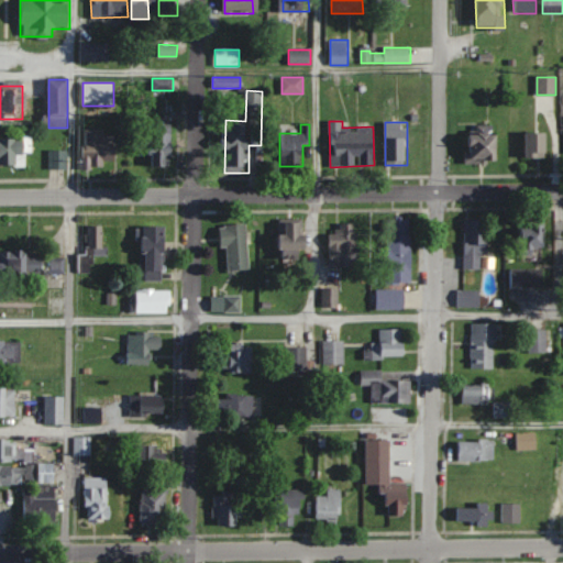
[(116,168),(116,134),(106,135),(105,129),(84,129),(85,169),(116,168)]
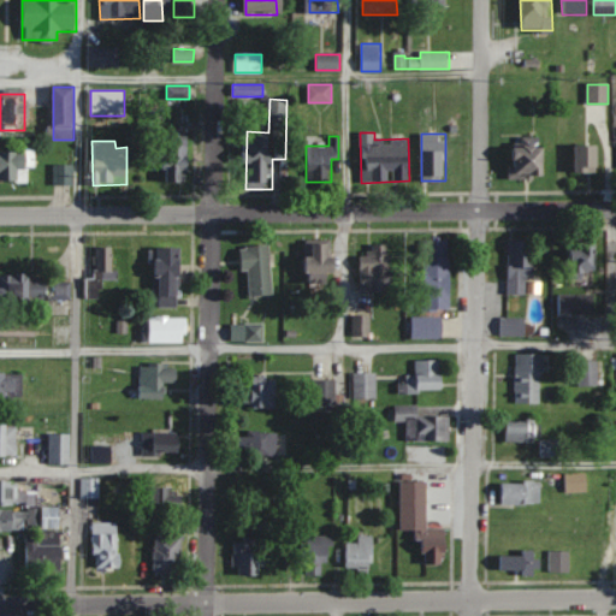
[(187,182),(188,144),(164,143),(163,182),(187,182)]
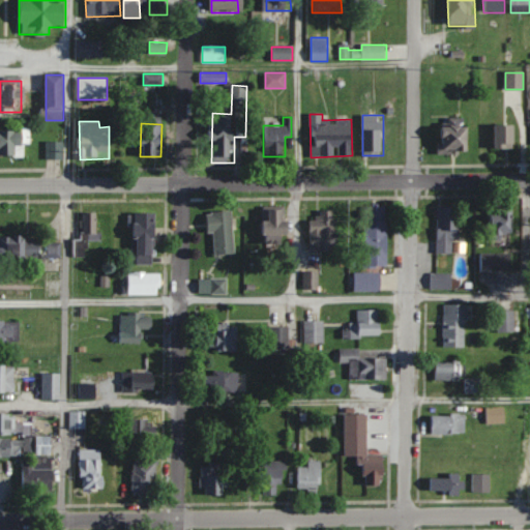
[(439,152),(470,152),(470,123),(439,123),(439,152)]
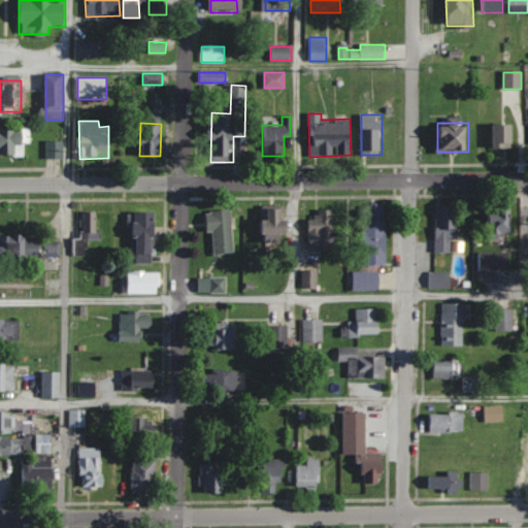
[(514,147),(514,125),(494,125),(494,147),(514,147)]
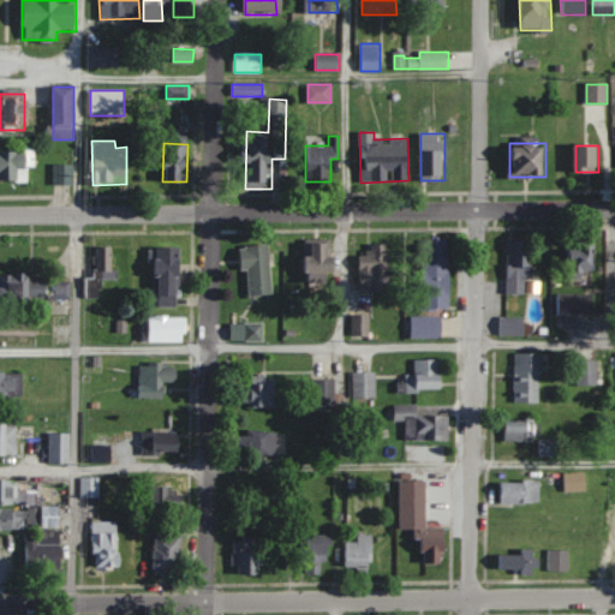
[(0,150),(0,183),(31,183),(31,150),(0,150)]
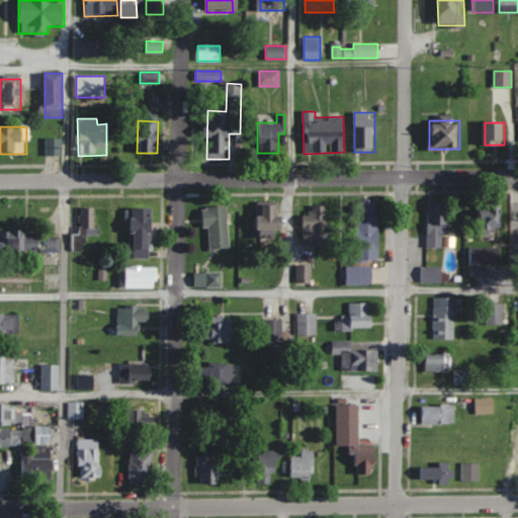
[(45,139),(46,156),(63,156),(63,138),(45,139)]
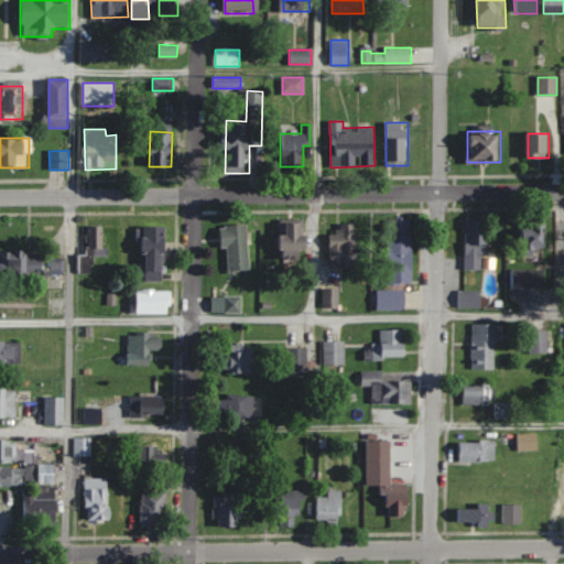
[(412,283),(412,218),(388,218),(388,283),(412,283)]
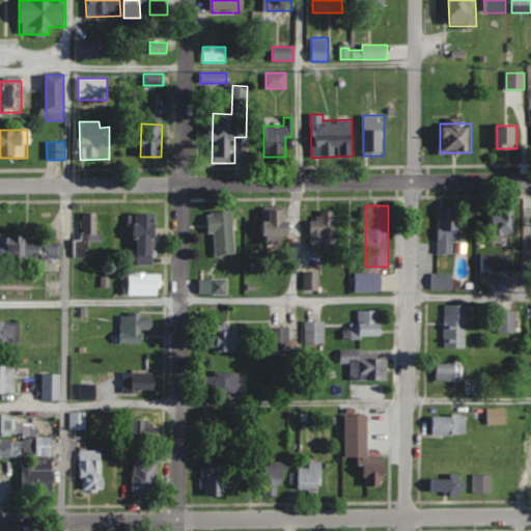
[(266,244),(288,244),(288,206),(266,206),(266,244)]
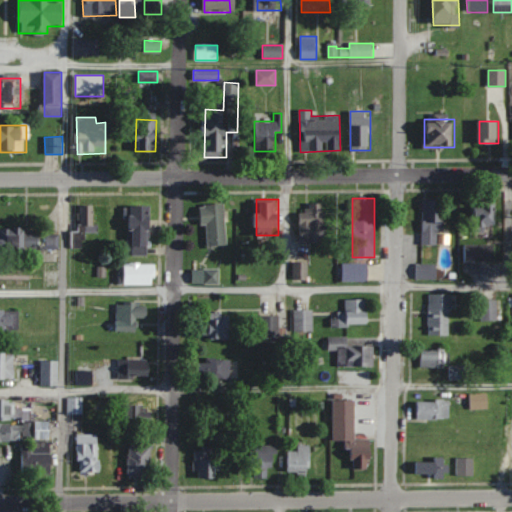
[(422,243),(442,243),(442,199),(422,199),(422,243)]
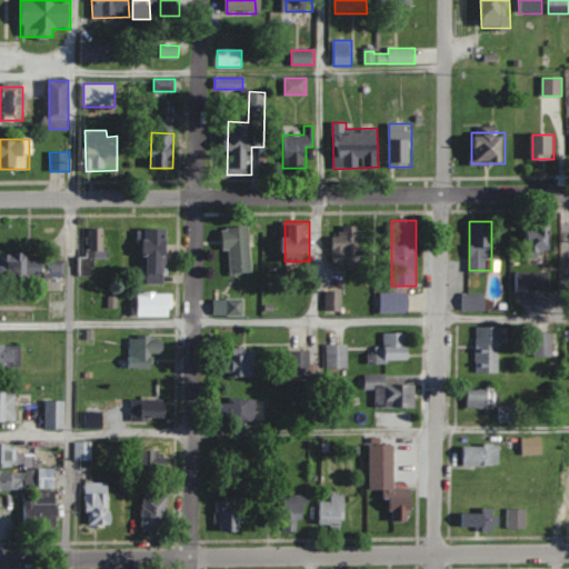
[(550,222),(527,223),(527,256),(551,255),(550,222)]
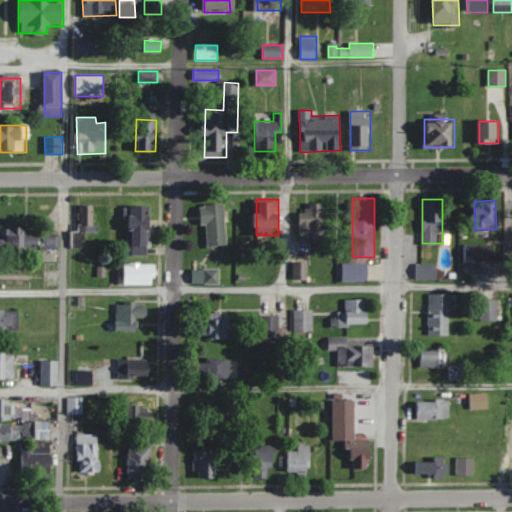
[(206,225),(207,246),(227,244),(224,203),(200,205),(201,225),(206,225)]
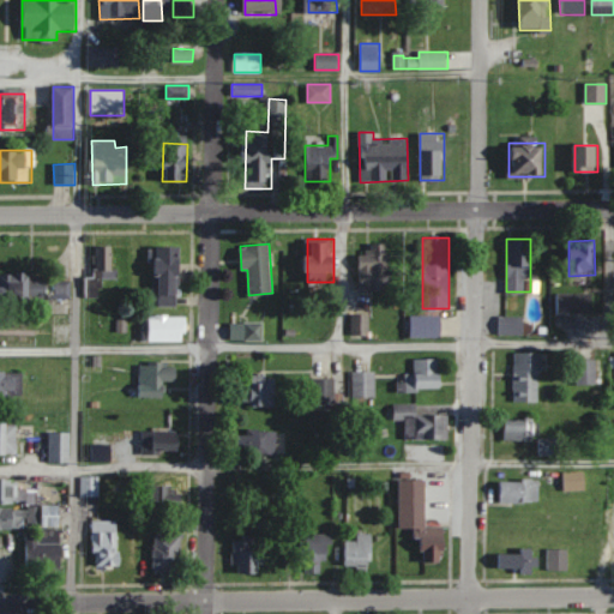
[(386,290),(386,244),(369,244),(369,253),(360,253),(360,290),(386,290)]
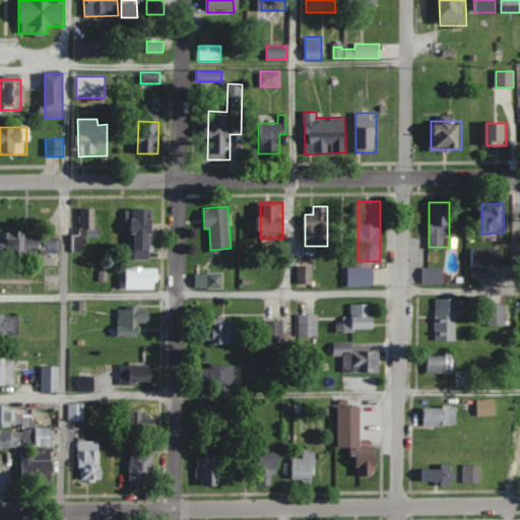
[(73,234),(73,251),(92,251),(92,208),(81,208),(81,234),(73,234)]
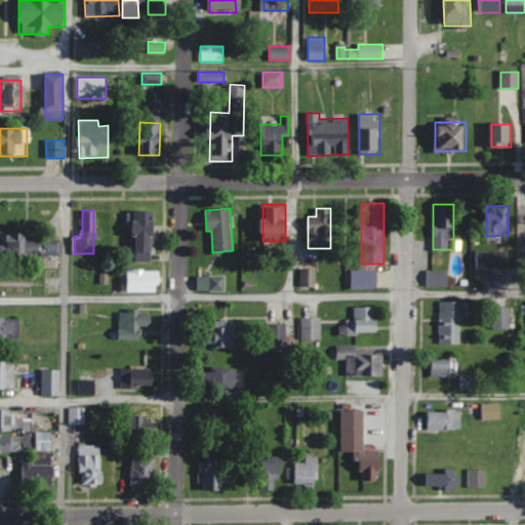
[(154,210),(135,210),(135,260),(154,260),(154,210)]
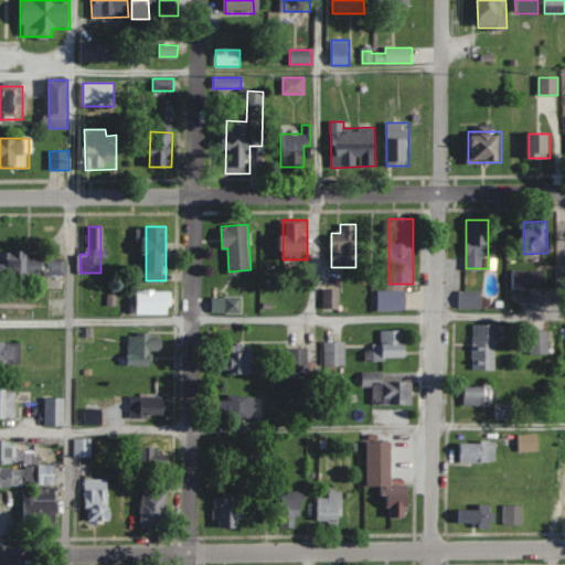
[(0,252),(0,279),(44,280),(44,275),(65,275),(64,262),(44,262),(44,252),(0,252)]
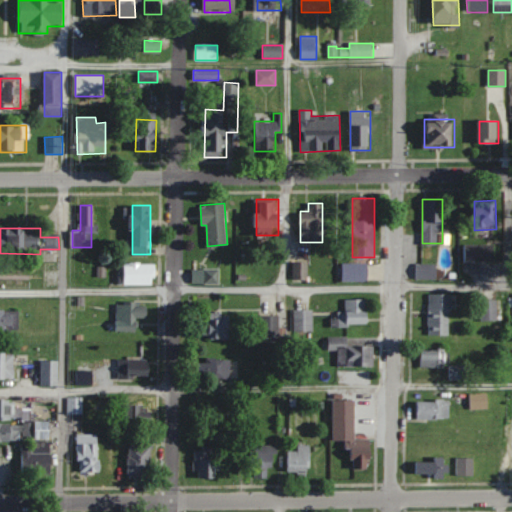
[(464,243),(464,261),(494,261),(494,243),(464,243)]
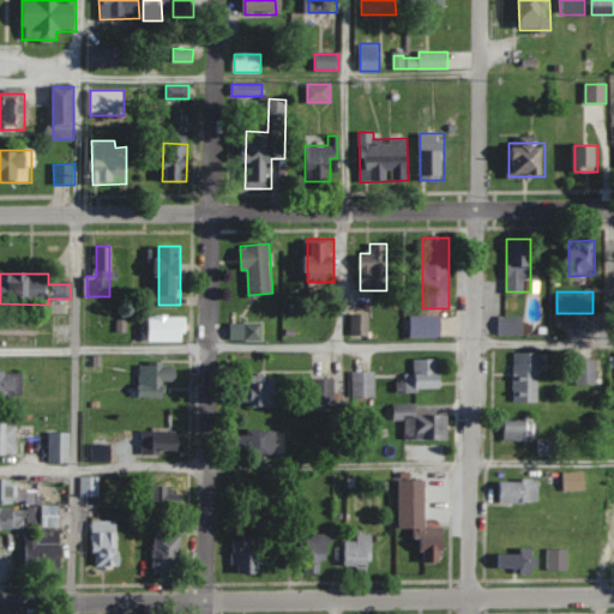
[(350,335),(367,335),(367,313),(350,313),(350,335)]
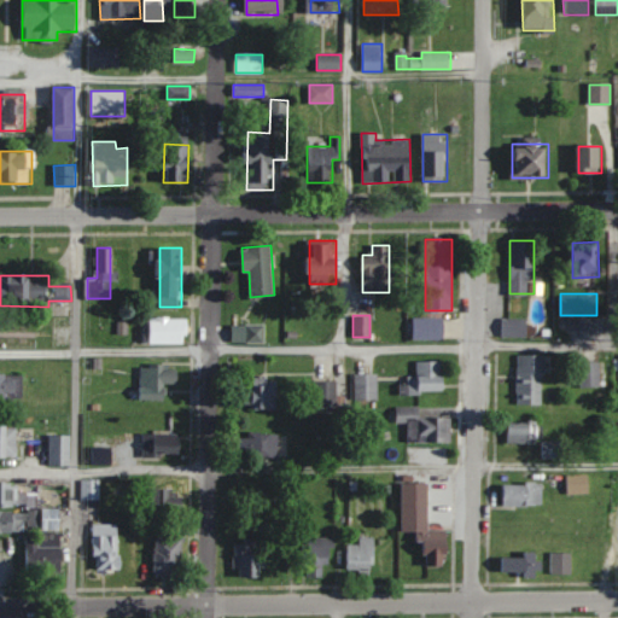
[(186,316),(149,316),(149,343),(186,343),(186,316)]
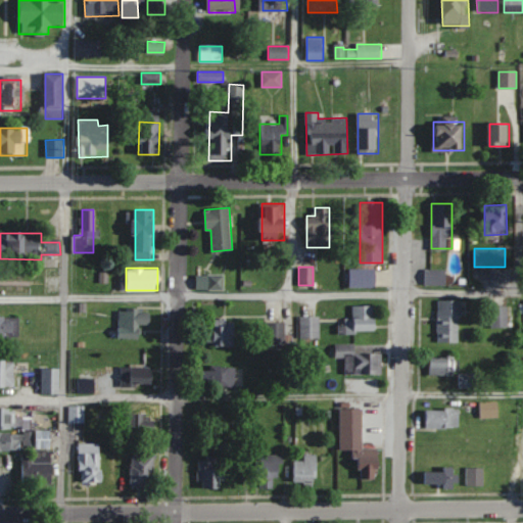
[(349,286),(376,286),(376,268),(349,268),(349,286)]
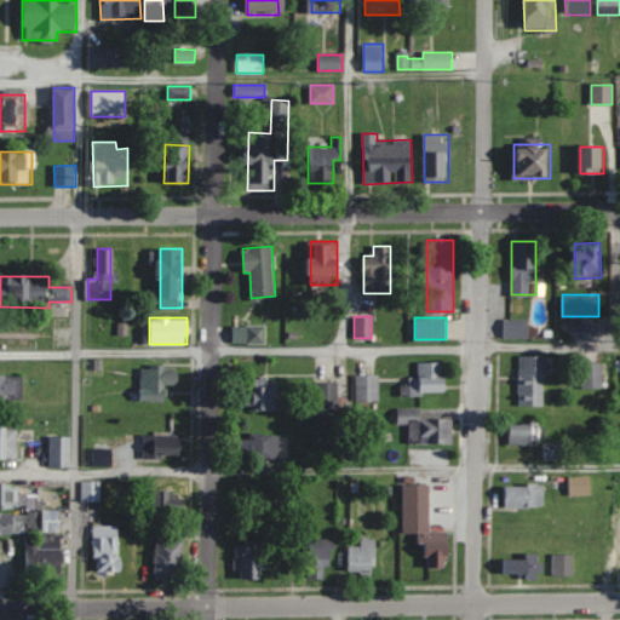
[(504,337),(529,337),(529,319),(504,319),(504,337)]
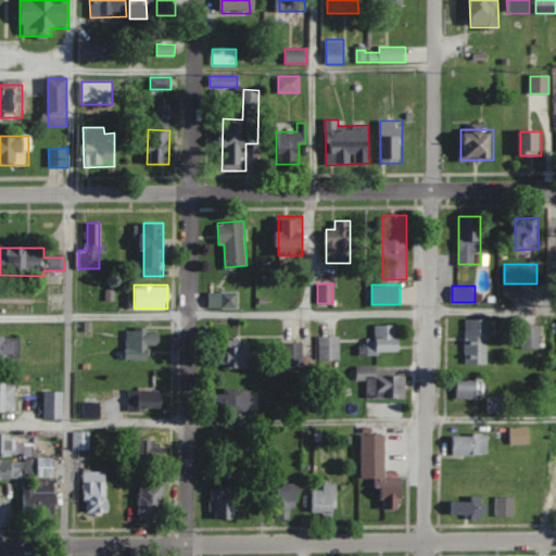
[(465,364),(490,364),(490,319),(465,319),(465,364)]
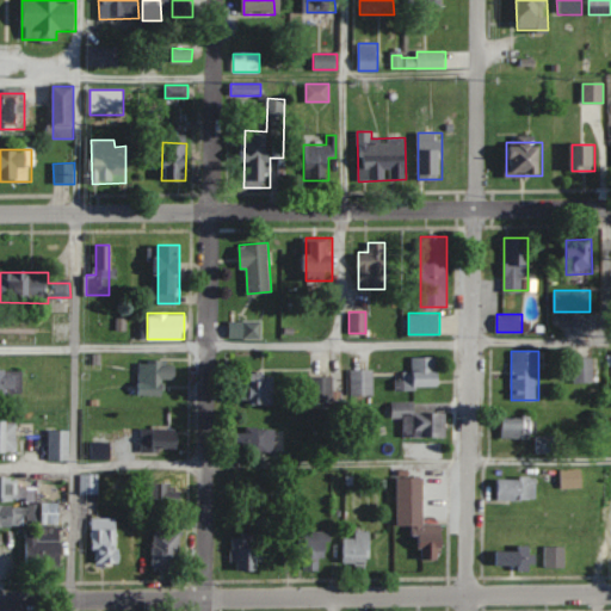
[(412,356),(412,376),(397,376),(397,388),(439,388),(439,356),(412,356)]
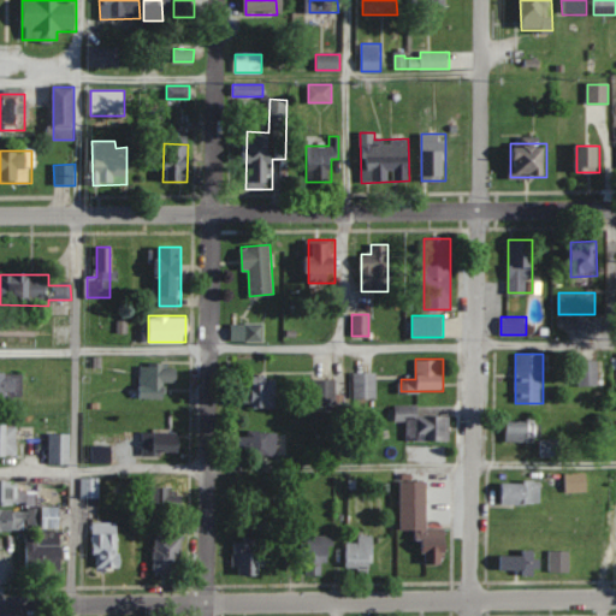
[(579,361),(579,384),(599,384),(599,361),(579,361)]
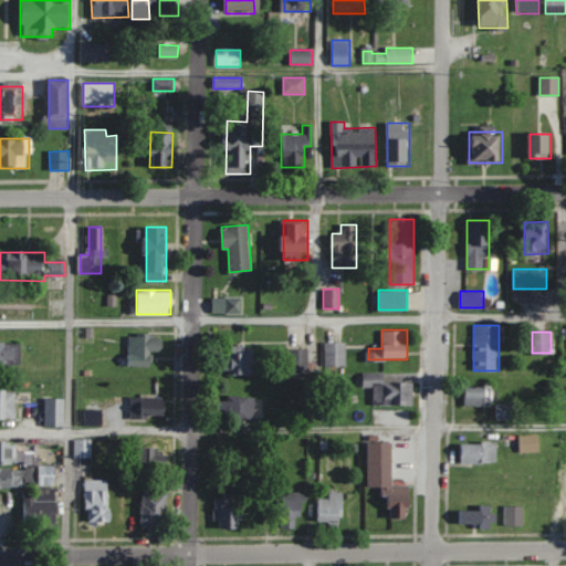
[(128,365),(152,365),(152,350),(163,350),(163,334),(128,334),(128,365)]
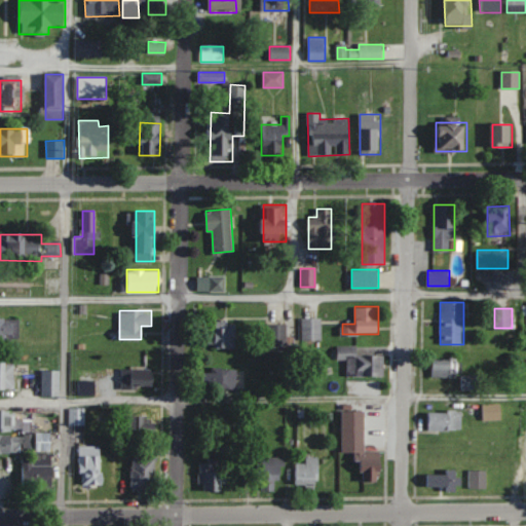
[(0,339),(20,339),(20,318),(0,317),(0,339)]
